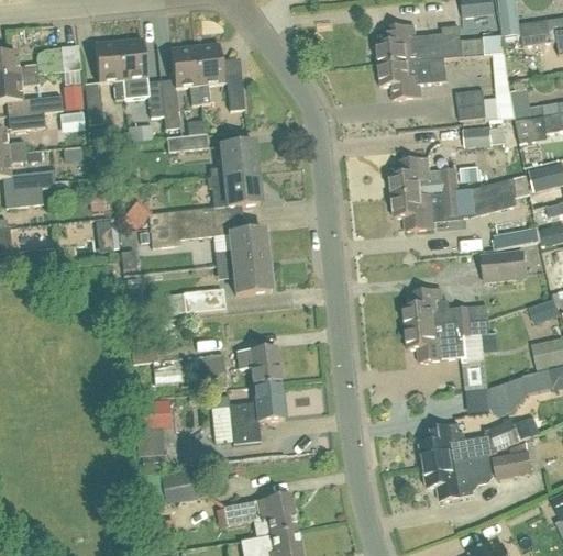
[(461,0),(462,15),(493,11),(492,0),(461,0)]
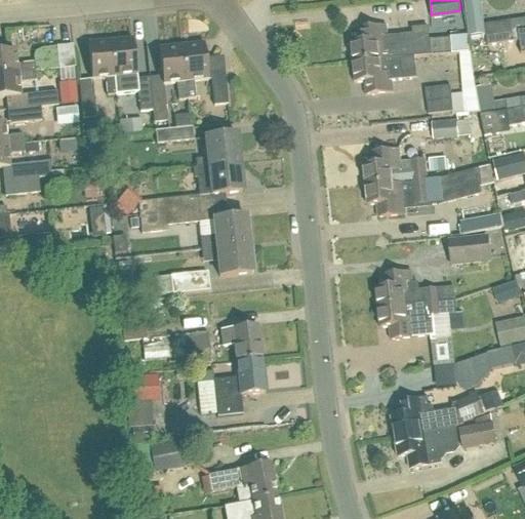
[(469,12),(468,12),(471,34),(486,32),(483,16),(469,13),(469,12)]
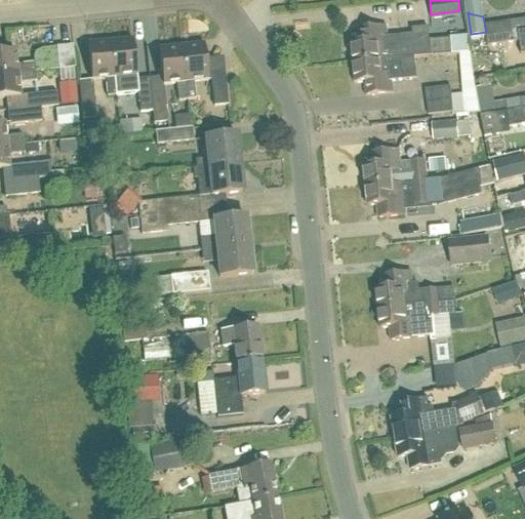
[(524,15),(486,23),(488,32),(489,32),(513,28),(524,26),(524,15)]
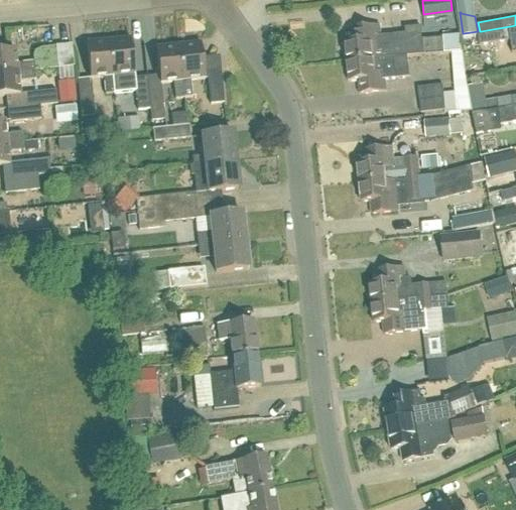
[(347,59),(407,53),(407,52),(463,47),(461,36),(443,37),(443,34),(421,35),(420,21),(404,23),(405,28),(380,31),(380,23),(352,26),(354,38),(345,39),(347,59)]
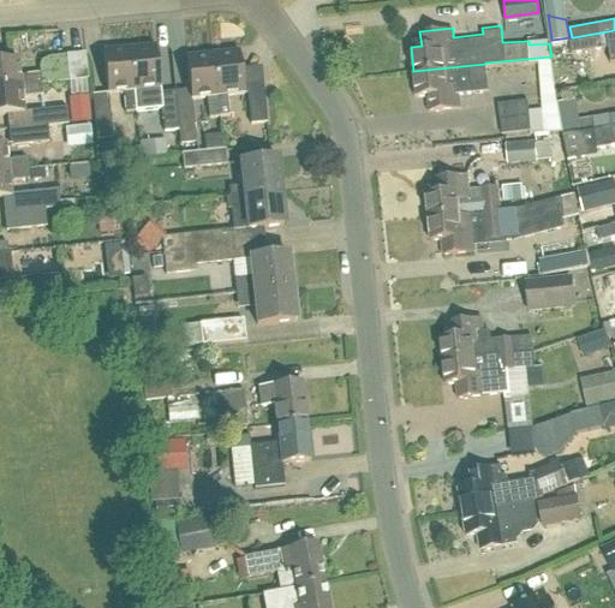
[(573,37),(572,37),(573,49),(609,43),(611,59),(614,58),(614,30),(601,33),(573,37)]
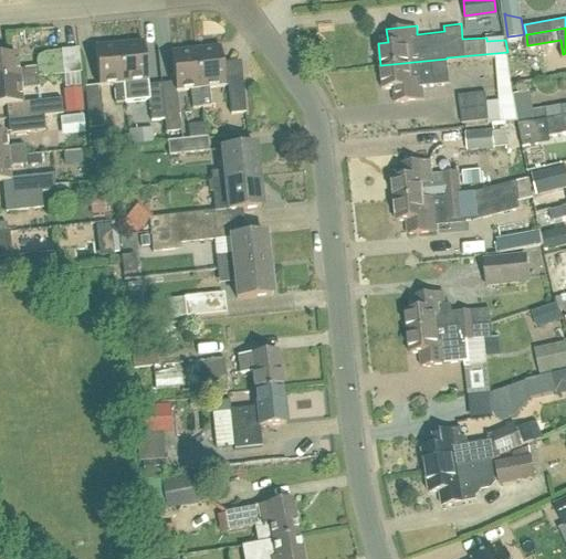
[(147,82),(143,38),(118,41),(124,98),(149,96),(152,116),(164,115),(166,128),(179,126),(176,92),(163,94),(161,81),(147,82)]
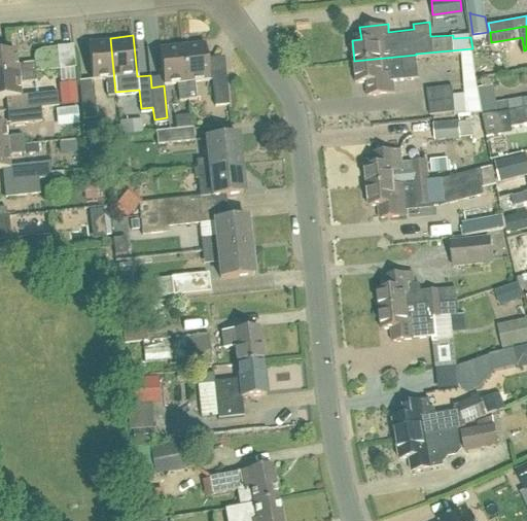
[(105,75),(106,93),(115,92),(110,38),(88,40),(92,76),(105,75)]
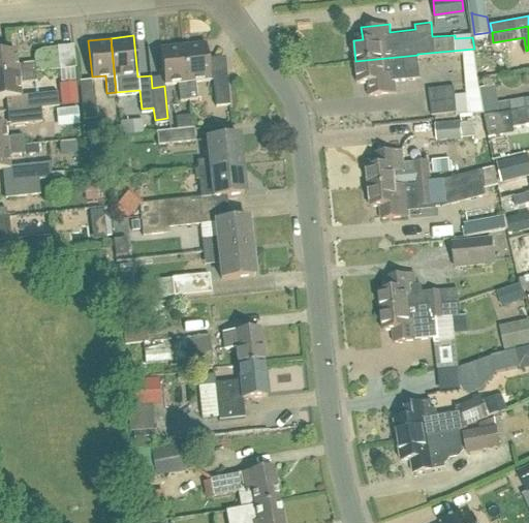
[(183,42),(188,97),(197,96),(195,79),(212,78),(215,103),(228,101),(225,68),(208,70),(205,40),(183,42)]
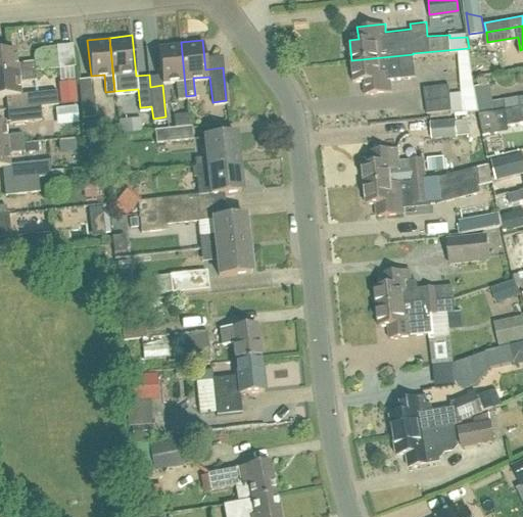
[(58,65),(75,63),(72,41),(56,43),(58,65)]
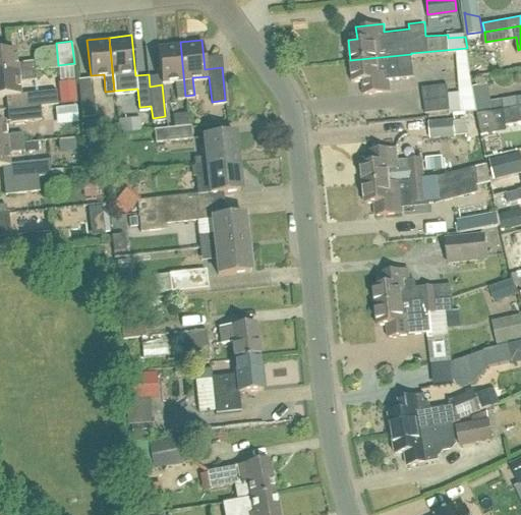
[(176,97),(185,96),(180,42),(157,45),(161,81),(175,79),(176,97)]
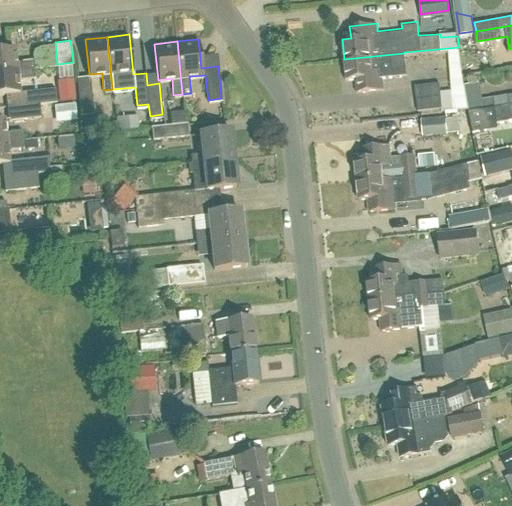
[(0,69),(34,66),(33,57),(16,59),(15,46),(0,47),(0,69)]
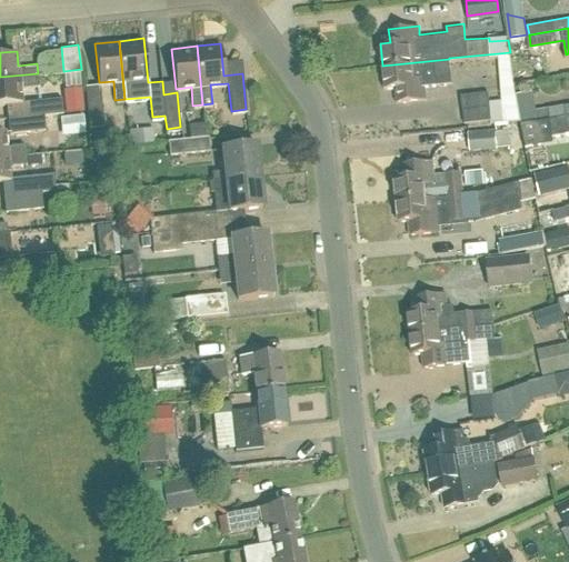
[(449,59),(382,66),(385,87),(395,87),(396,100),(426,97),(425,84),(452,82),(449,59)]
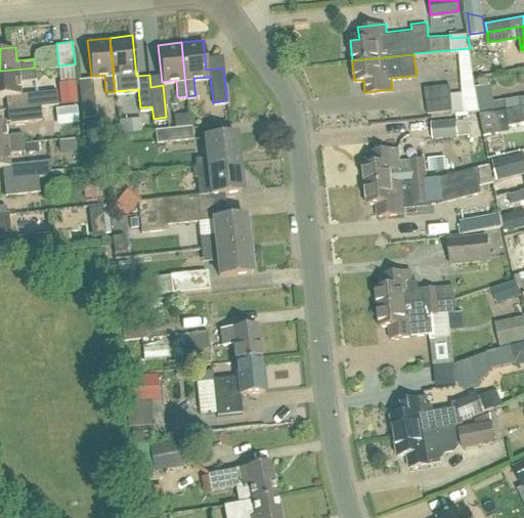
[(18,79),(35,77),(35,68),(0,71),(0,94),(20,92),(18,79)]
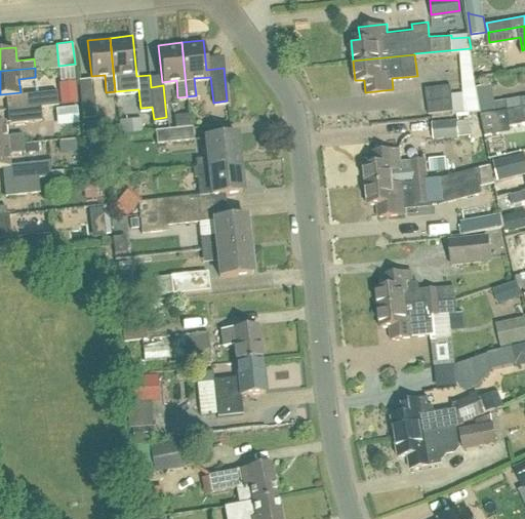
[(82,115),(95,114),(92,80),(79,81),(82,115)]
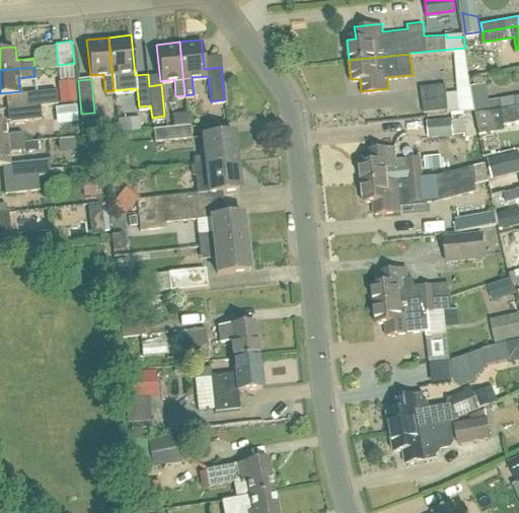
[(447,106),(447,101),(445,81),(421,84),(425,110),(447,106)]
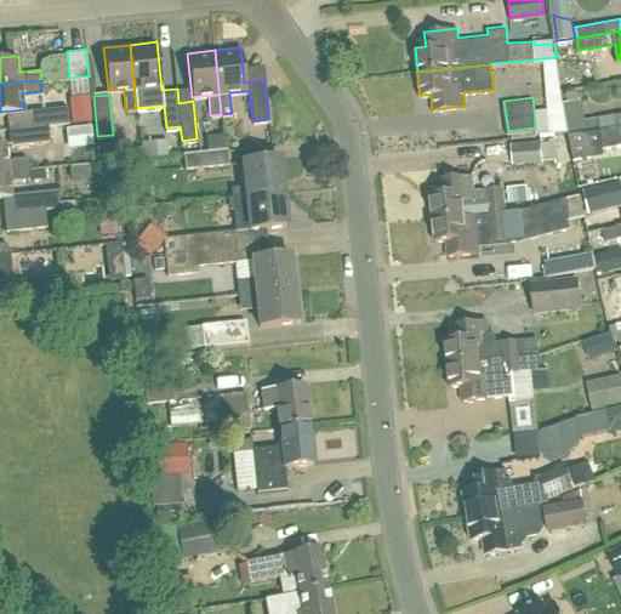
[(68,106),(29,108),(30,124),(47,121),(72,118),(68,106)]
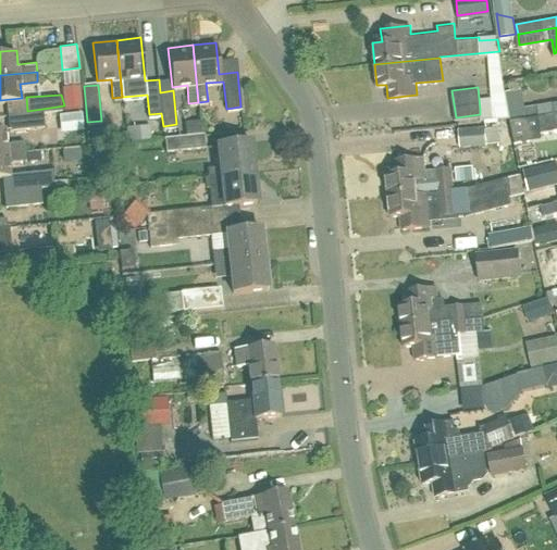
[(554,100),(535,103),(536,113),(539,113),(555,111),(554,100)]
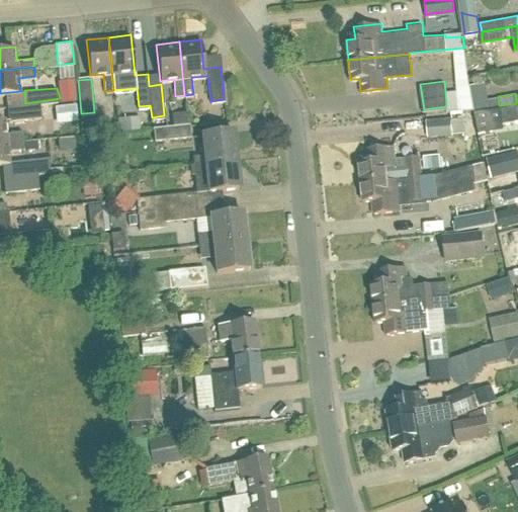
[(25,103),(7,105),(8,119),(41,116),(39,101),(25,103)]
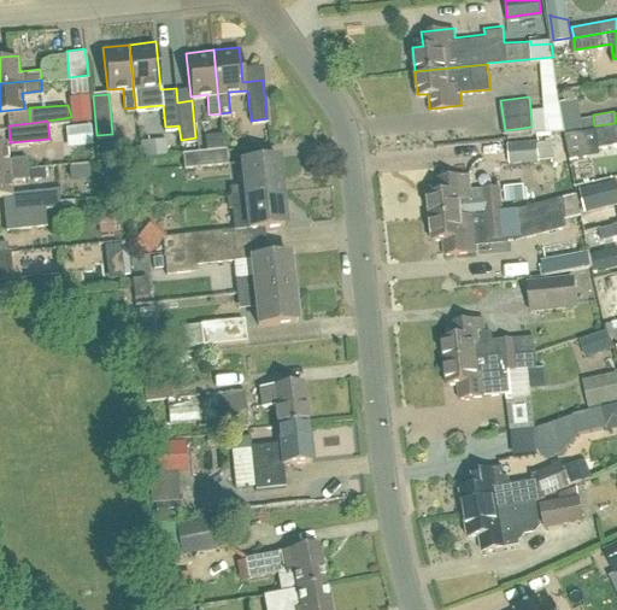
[(616,122),(615,123),(597,125),(599,144),(616,141),(616,122)]
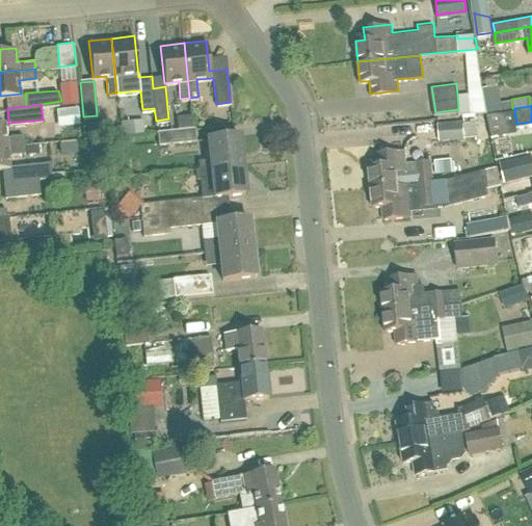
[(502,109),(488,111),(491,133),(506,131),(502,109)]
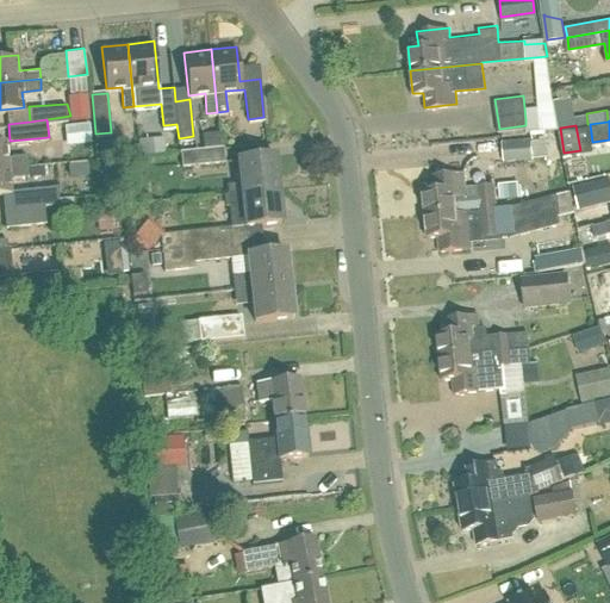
[(504,157),(533,155),(530,136),(502,138),(504,157)]
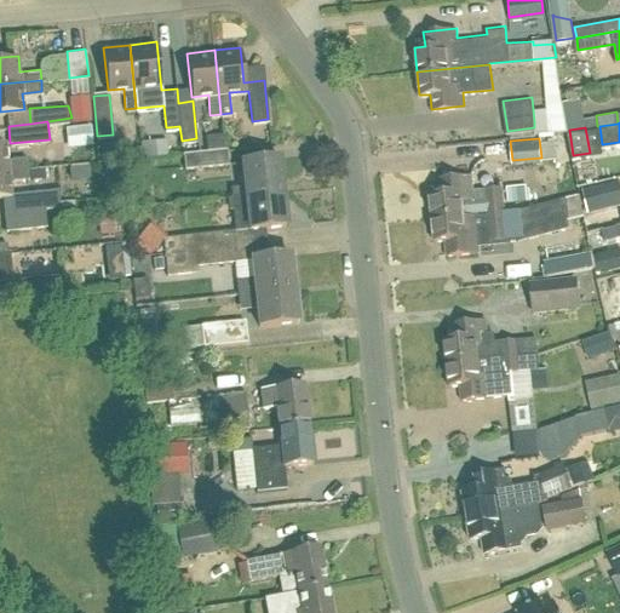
[(0,168),(28,166),(27,155),(6,158),(5,141),(0,141),(0,168)]
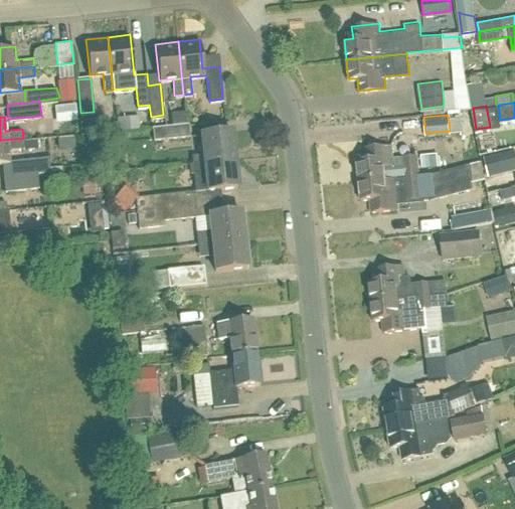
[(153,137),(189,134),(188,121),(152,125),(153,137)]
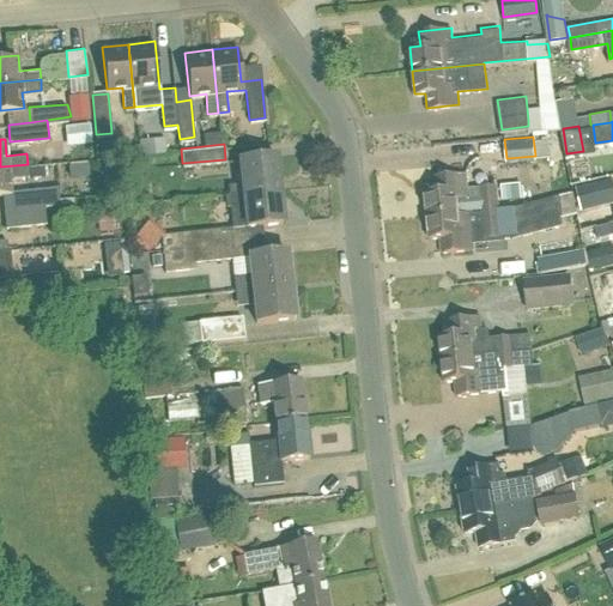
[(229,193),(280,187),(277,152),(240,157),(242,181),(228,182),(229,193)]
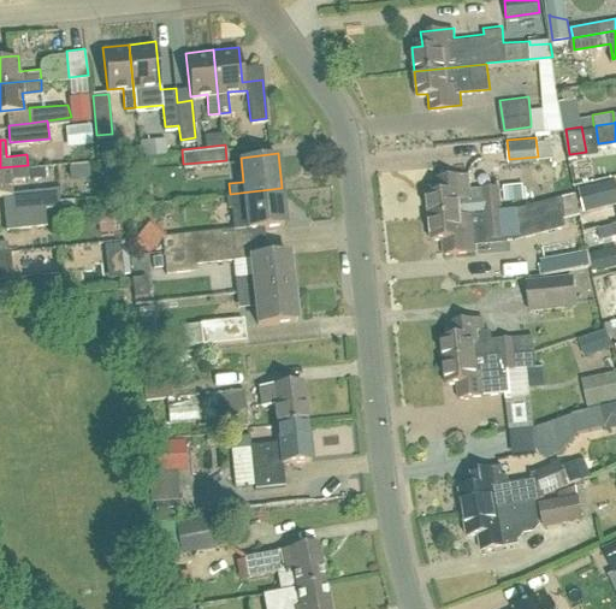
[(9,177),(29,175),(28,165),(0,167),(0,194),(11,193),(9,177)]
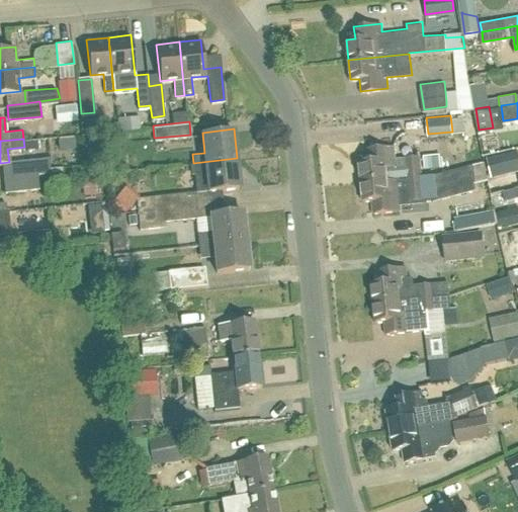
[(421,174),(441,171),(439,152),(423,154),(425,165),(420,166),(419,155),(404,156),(405,157),(395,158),(394,145),(366,147),(367,159),(358,160),(360,180),(421,174)]
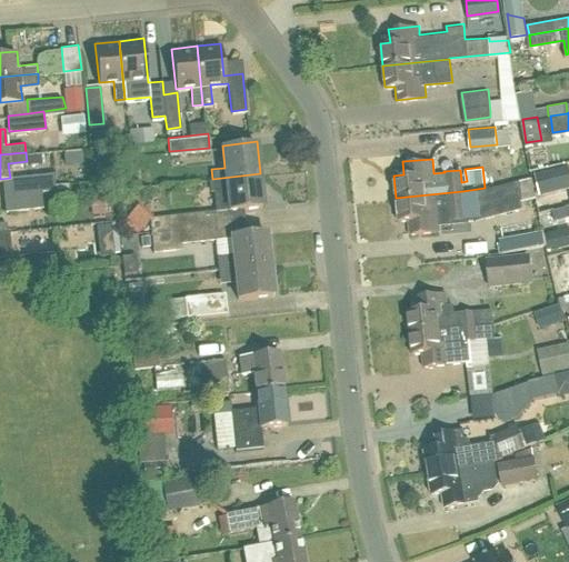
[(540,192),(568,184),(568,164),(568,162),(535,171),(540,192)]
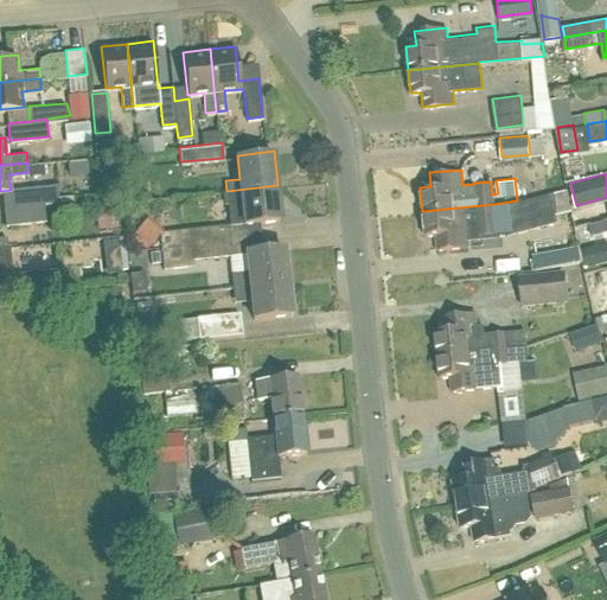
[(17,204),(44,202),(43,185),(14,187),(17,204)]
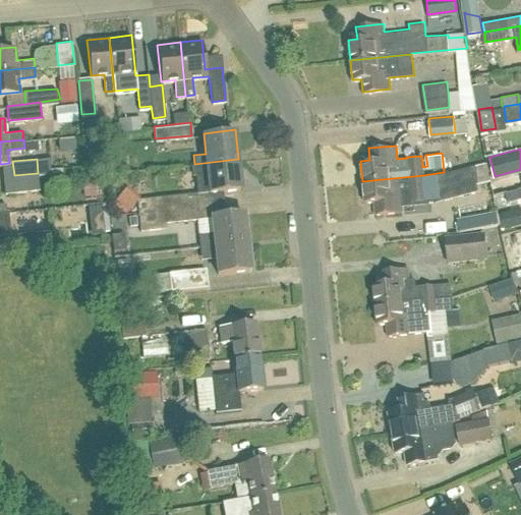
[(210,191),(241,187),(238,159),(194,164),(195,171),(199,170),(201,192),(210,191)]
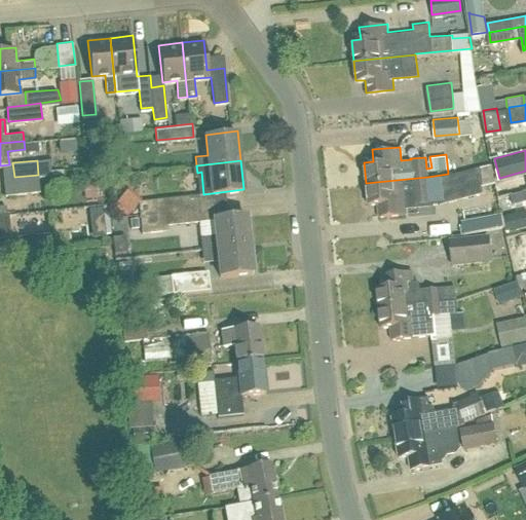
[(491,162),(448,174),(427,177),(366,183),(368,203),(377,202),(378,215),(405,213),(405,203),(429,201),(429,199),(443,196),(443,194),(481,185),(495,181),(491,162)]
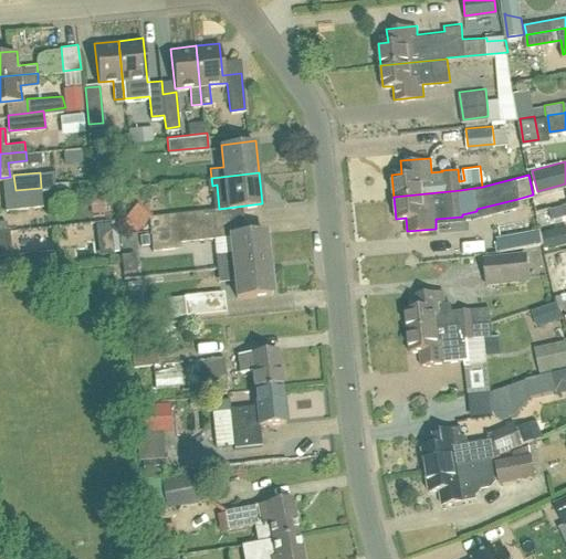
[(43,203),(41,188),(16,190),(3,191),(6,208),(43,203)]
